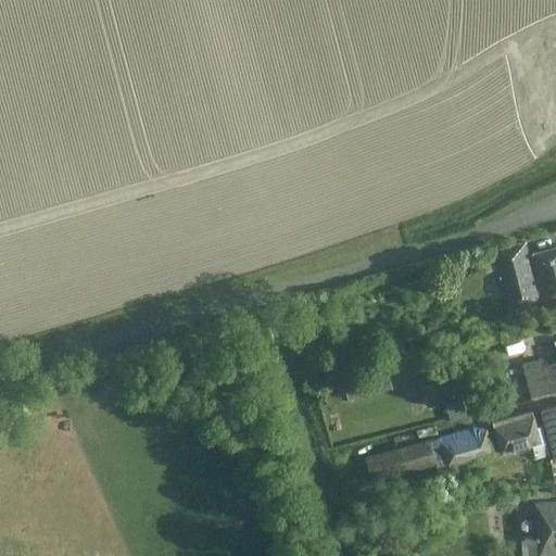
[(555,245),(528,254),(525,241),(492,251),(507,308),(540,300),(555,295),(555,245)]
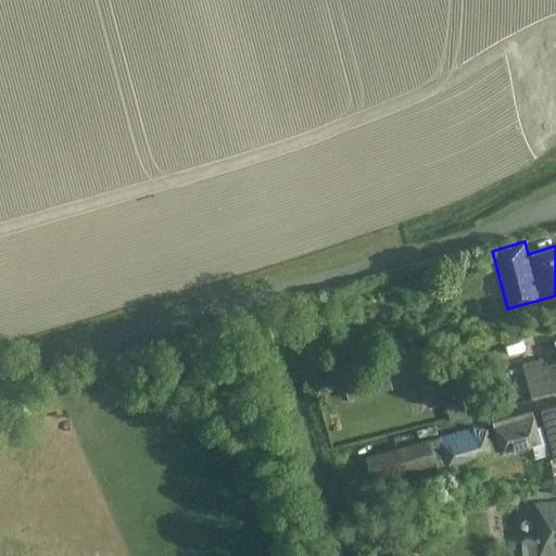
[(555,389),(555,341),(553,342),(555,354),(555,362),(543,365),(541,358),(521,364),(530,396),(555,389)]
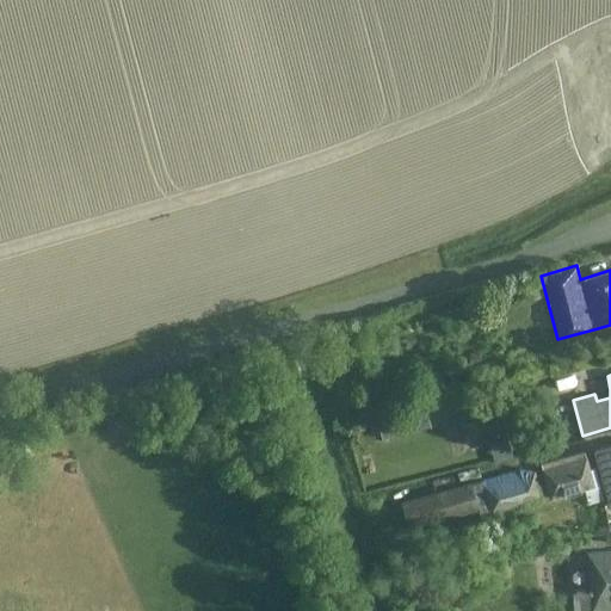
[(359,399),(364,419),(378,414),(374,395),(359,399)]
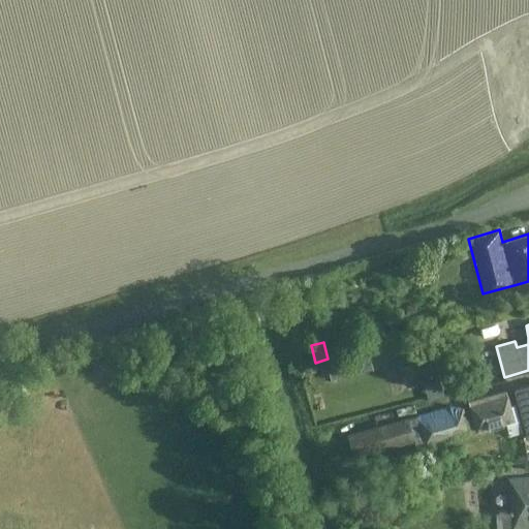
[(352,378),(378,367),(372,353),(346,365),(352,378)]
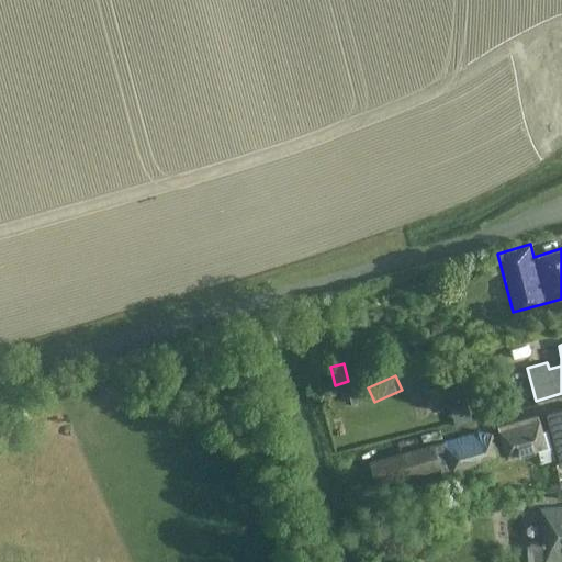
[(449,406),(454,426),(471,422),(467,402),(449,406)]
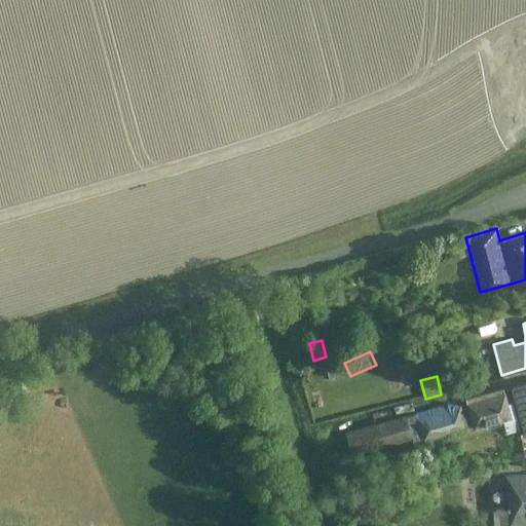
[(525,382),(511,387),(524,437),(525,436),(525,382)]
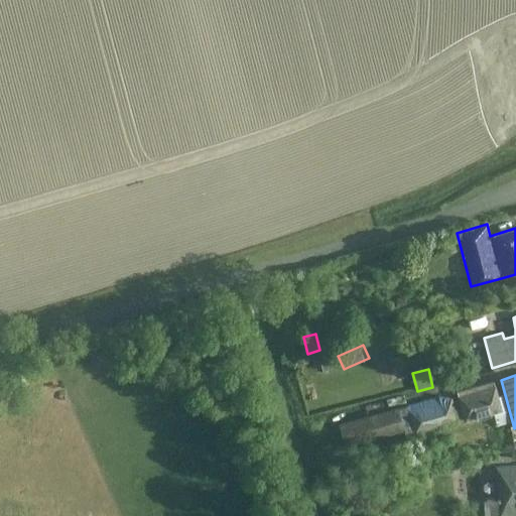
[(457,391),(464,420),(465,420),(505,409),(501,395),(497,396),(493,381),(457,391)]
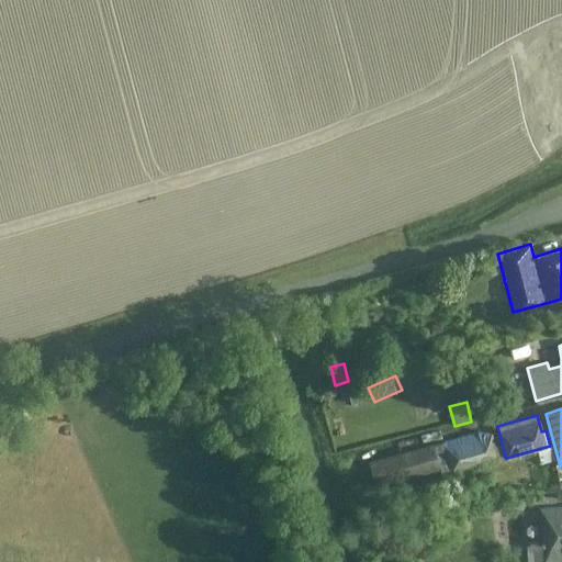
[(490,433),(481,430),(368,461),(374,485),(439,468),(441,473),(497,458),(490,433)]
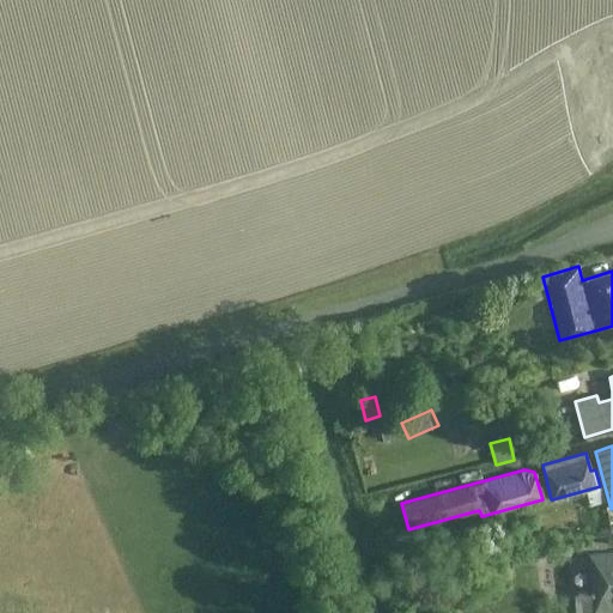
[(612,553),(589,554),(593,594),(580,595),(581,612),(612,610),(612,553)]
